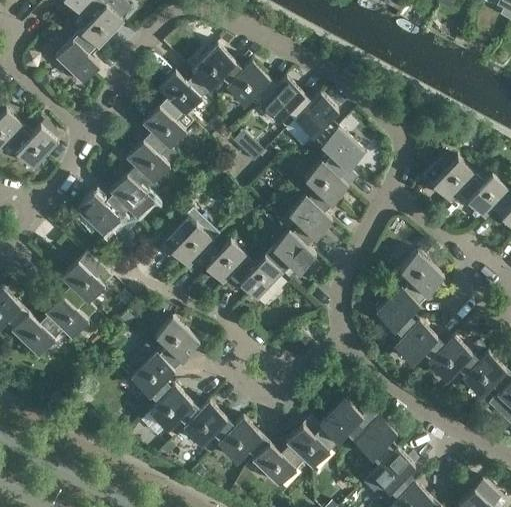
[(63,0),(80,16),(95,0),(63,0)]
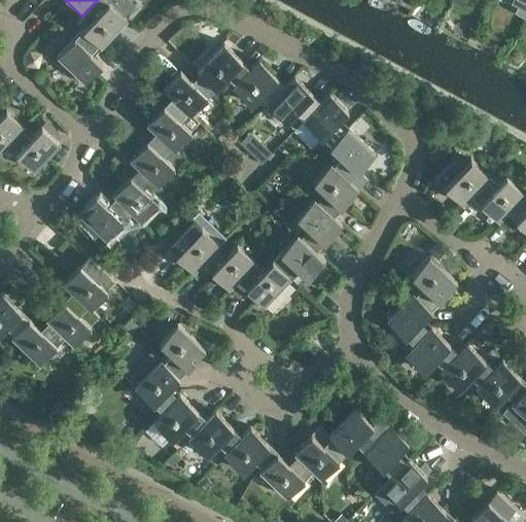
[(102,0),(98,0),(82,16),(90,25),(81,33),(100,50),(126,23),(102,0)]
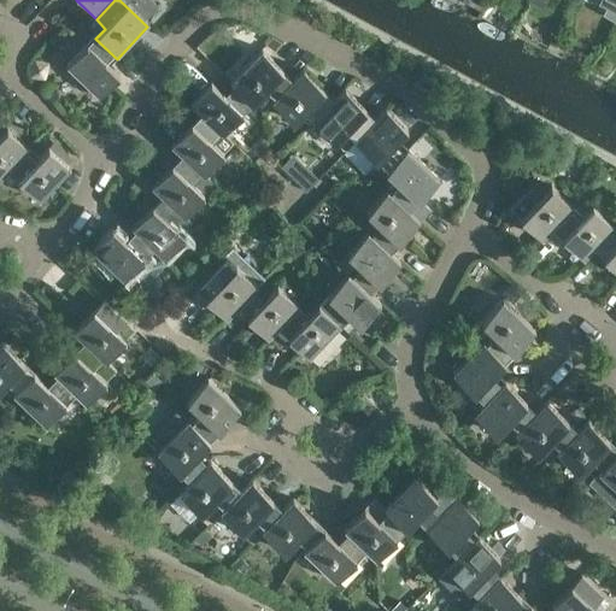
[(546,0),(532,0),(529,7),(541,13),(546,0)]
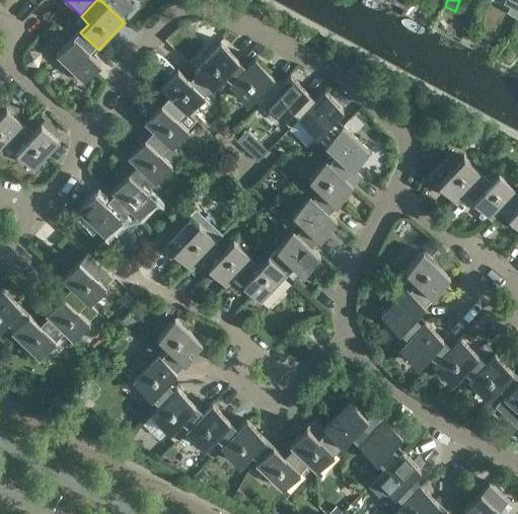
[(517,23),(517,20),(517,0),(514,0),(506,17),(517,23)]
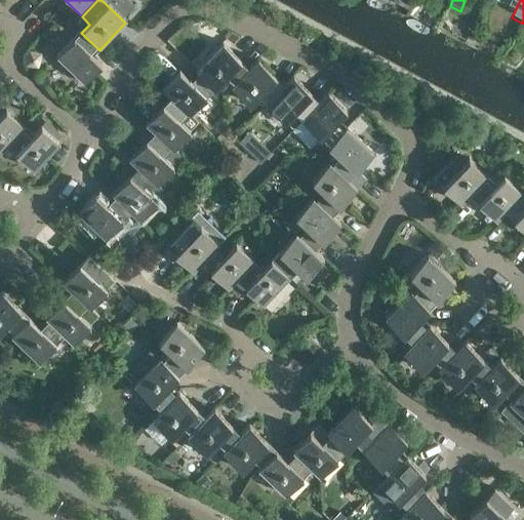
[(99,50),(81,33),(55,60),(83,86),(102,68),(91,58),(99,50)]
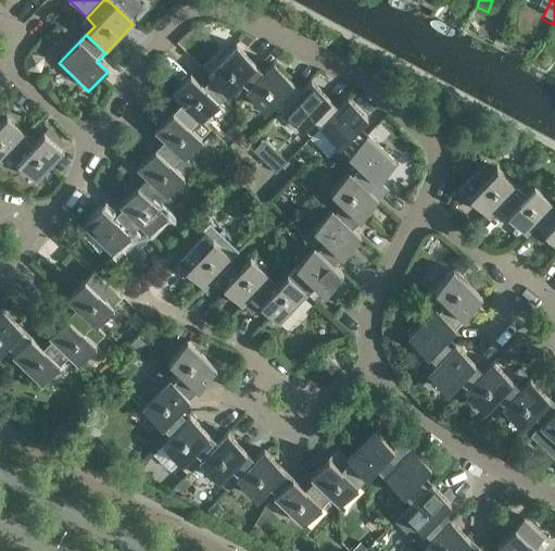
[(235,49),(207,77),(229,97),(237,88),(244,96),(263,76),(235,49)]
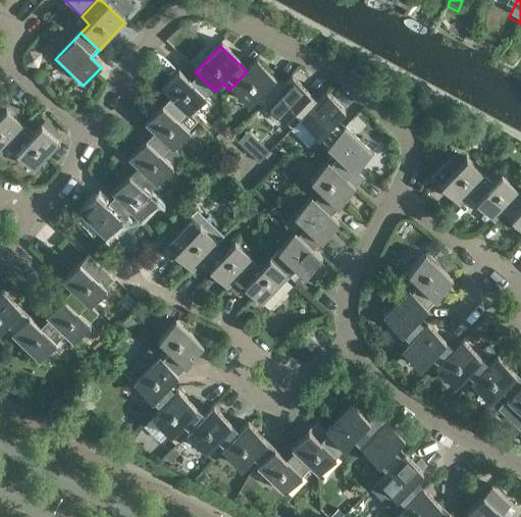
[(281,88),(255,62),(247,71),(229,90),(249,107),(253,103),(261,110),(265,106),(282,88),(281,88)]
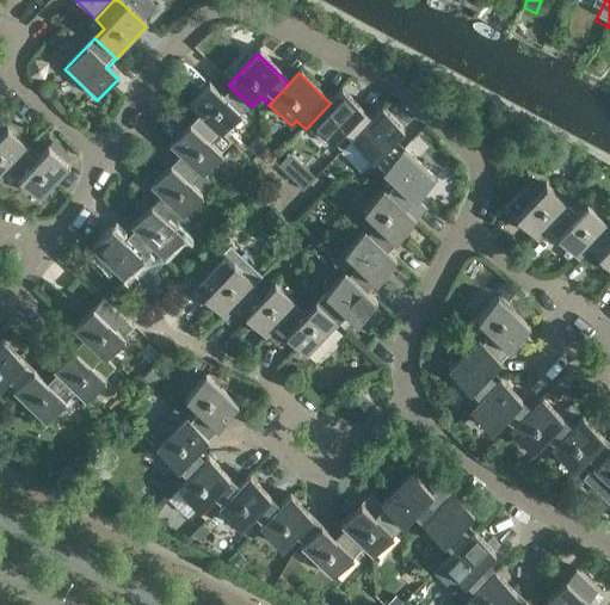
[(208,86),(189,106),(221,139),(252,106),(228,85),(217,96),(208,86)]
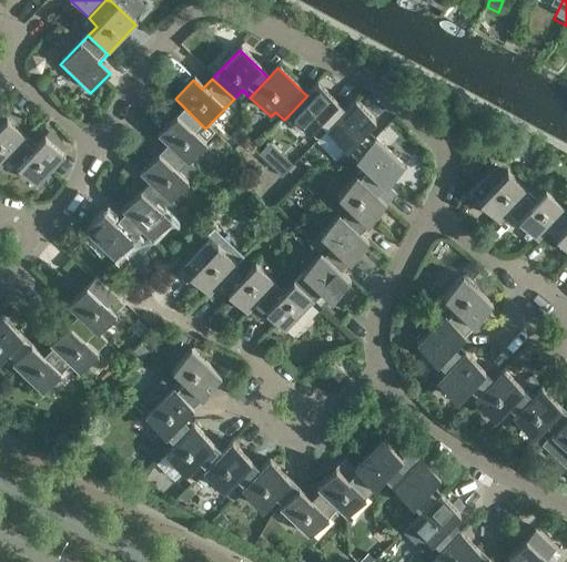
[(345,113),(316,85),(306,95),(307,95),(289,115),(284,120),(285,121),(283,122),(301,139),(306,133),(309,135),(317,143),(326,133),(345,113)]
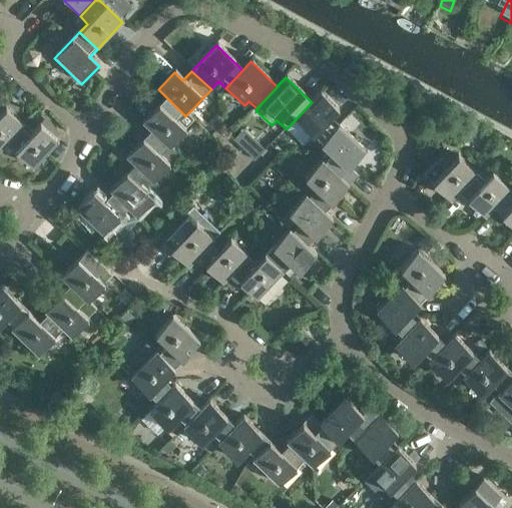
[(166,98),(141,123),(168,149),(193,123),(185,116),(158,89),(157,89),(166,98)]
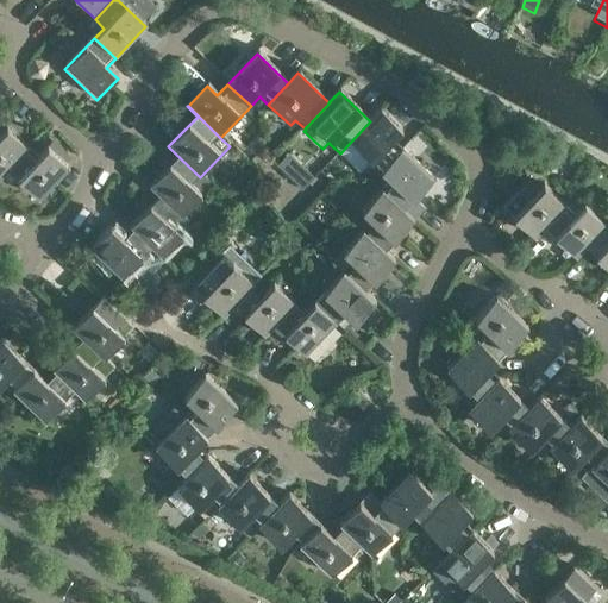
[(370,121),(350,143),(382,173),(401,152),(390,143),(400,132),(380,112),(370,121)]
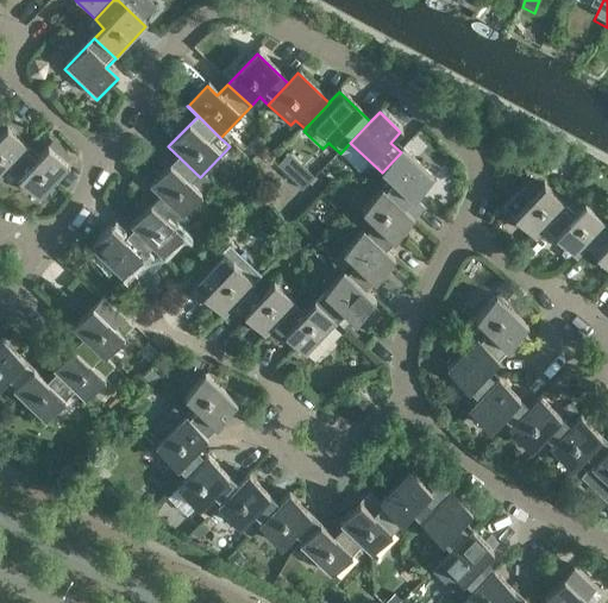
[(0,178),(6,173),(26,150),(6,131),(0,136),(0,178)]
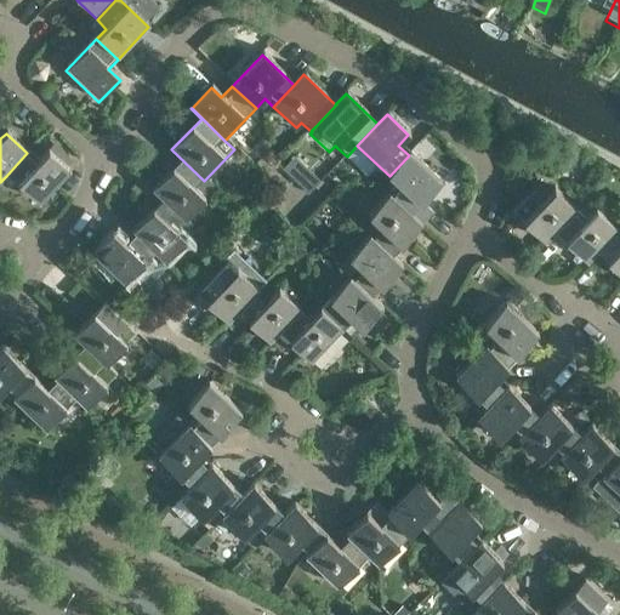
[(182,160),(152,192),(185,223),(215,191),(204,181),(171,149),(182,160)]
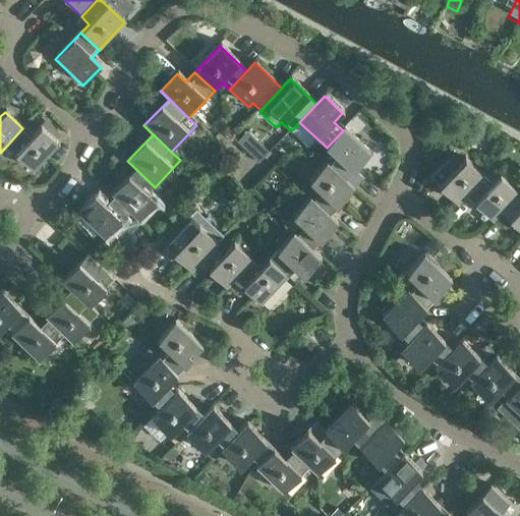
[(5,148),(33,173),(59,146),(40,128),(32,136),(22,128),(5,148)]
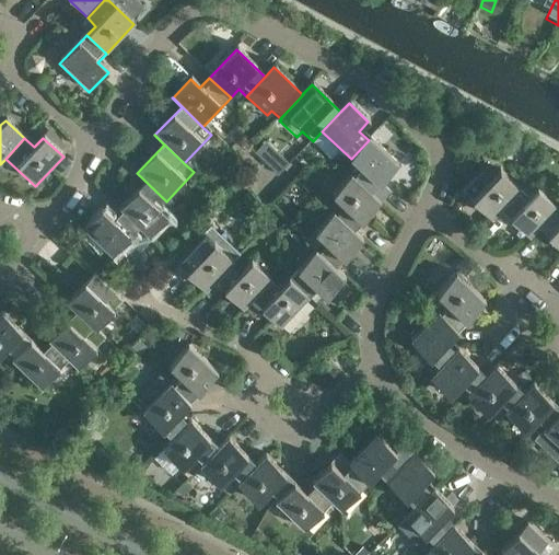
[(360,168),(350,177),(370,196),(371,196),(380,204),(389,194),(381,185),(397,168),(369,140),(351,159),(360,168)]
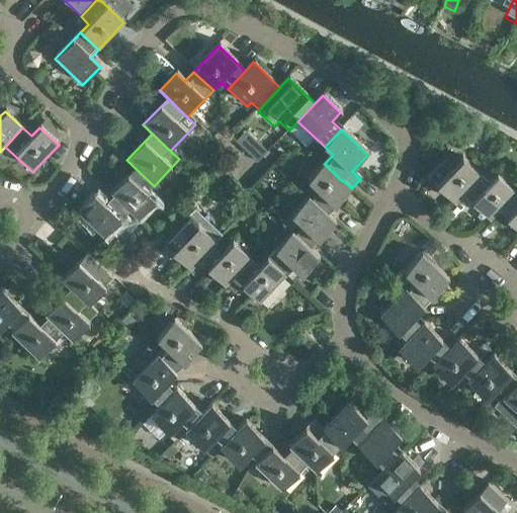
[(135,169),(109,194),(127,212),(137,221),(154,202),(151,199),(159,191),(154,186),(126,160),(135,169)]
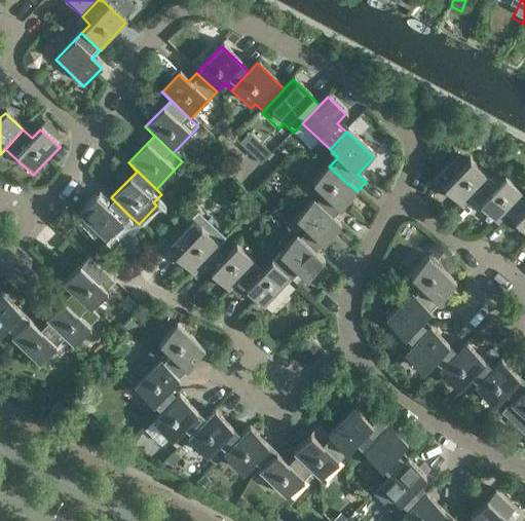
[(460,208),(470,198),(487,180),(469,162),(459,172),(451,163),(434,182),(460,208)]
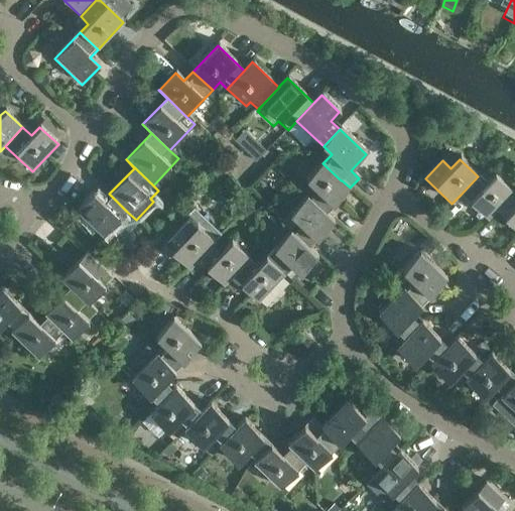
[(315,189),(307,198),(325,215),(326,215),(350,187),(342,180),(341,180),(323,163),(306,180),(315,189)]
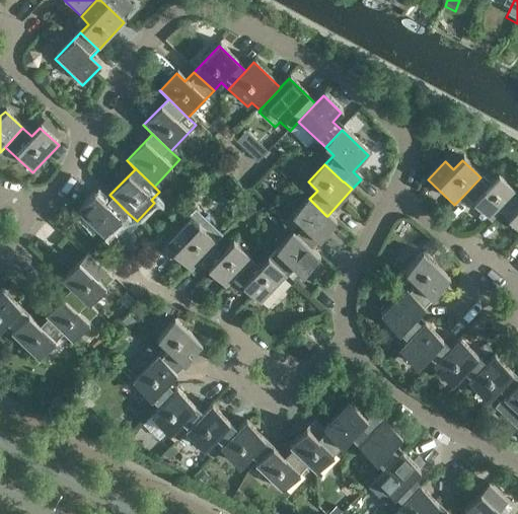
[(481,177),(463,196),(490,221),(498,213),(515,194),(498,176),(489,186),(481,177)]
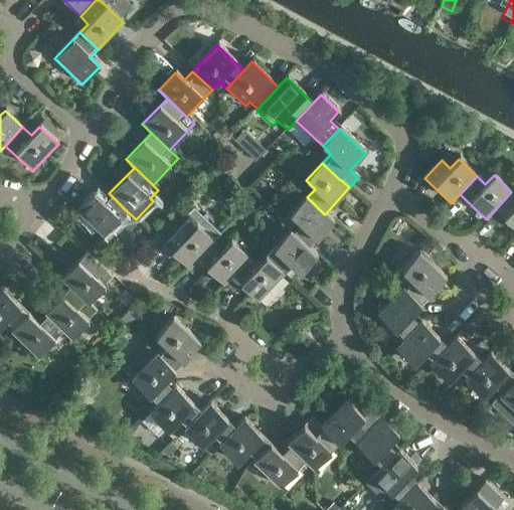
[(513,194),(511,192),(494,211),(513,229),(513,194)]
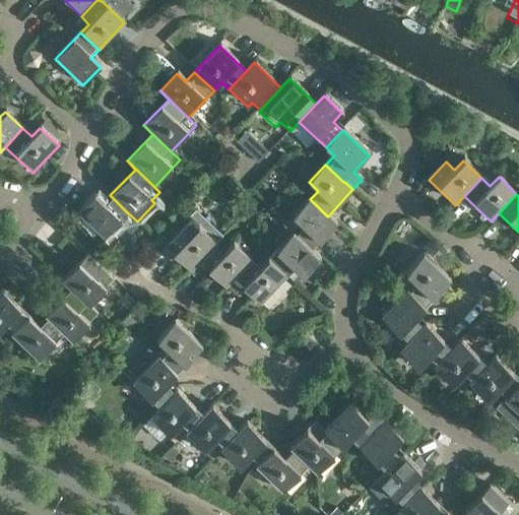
[(102,204),(92,196),(75,214),(103,240),(128,213),(110,195),(102,204)]
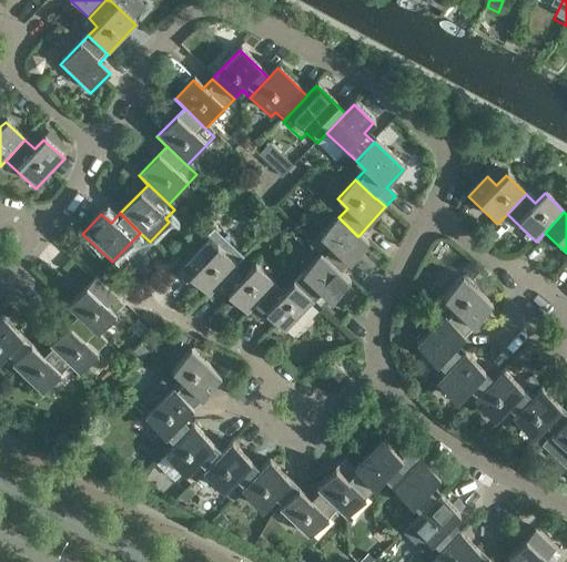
[(311,246),(321,256),(340,274),(341,274),(368,245),(358,236),(357,236),(338,217),(311,246)]
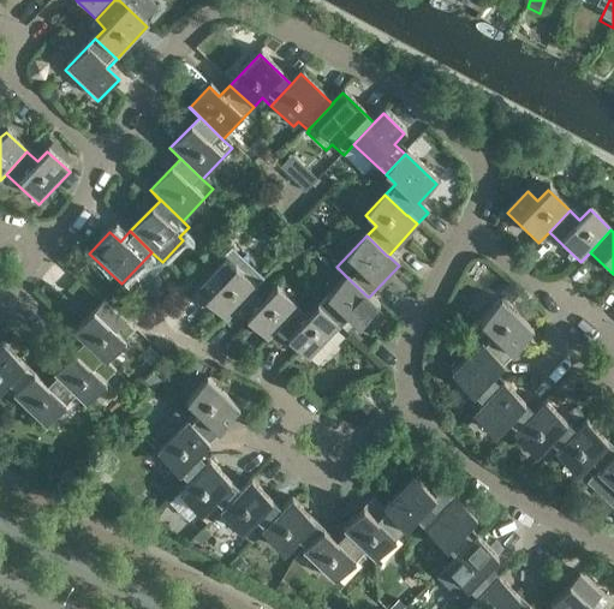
[(225,281),(214,272),(194,293),(225,322),(236,311),(256,288),(236,269),(225,281)]
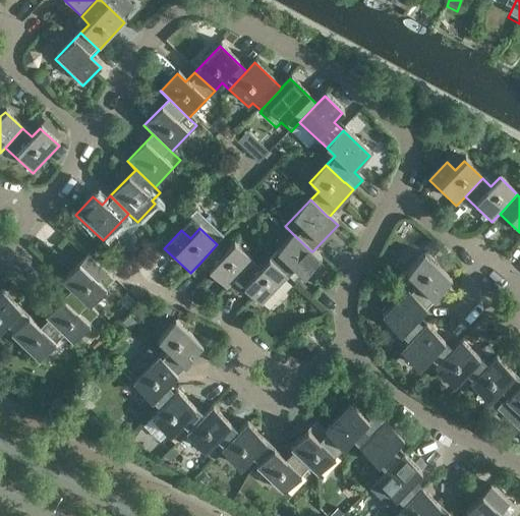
[(294,235),(268,263),(286,279),(294,271),(303,279),(322,260),(312,251),(311,251),(294,235)]
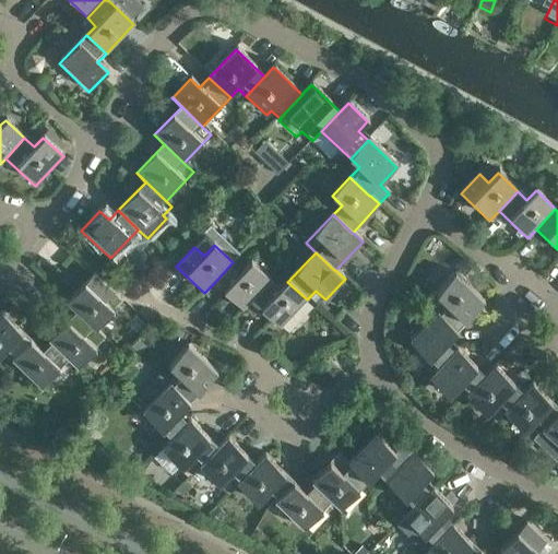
[(242,272),(233,262),(214,283),(242,310),(251,301),(270,282),(251,263),(242,272)]
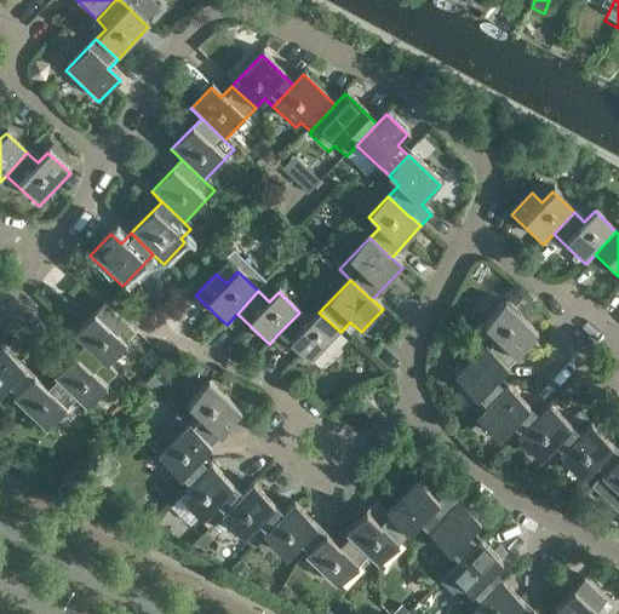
[(73,338),(82,346),(82,345),(105,368),(125,348),(124,346),(135,336),(103,305),(73,338)]
